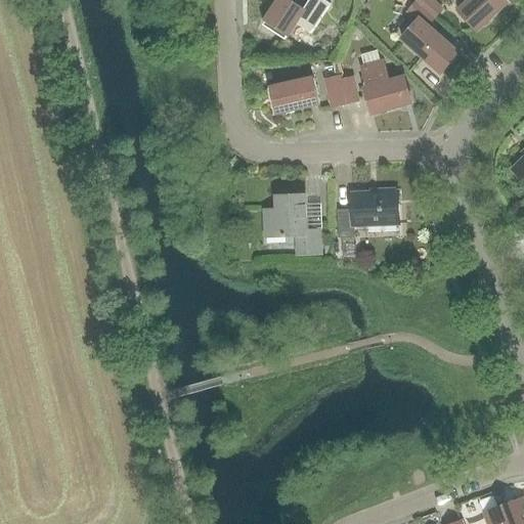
[(279,0),(263,26),(286,40),(296,25),(311,35),(331,4),(324,0),(279,0)]
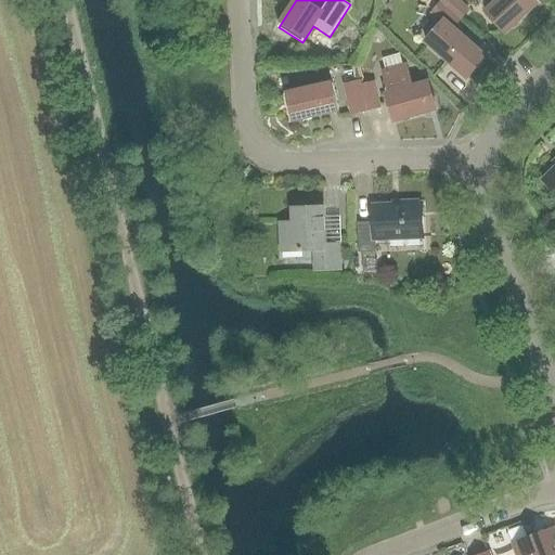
[(442,0),(440,2),(460,20),(469,9),(459,0),(442,0)]
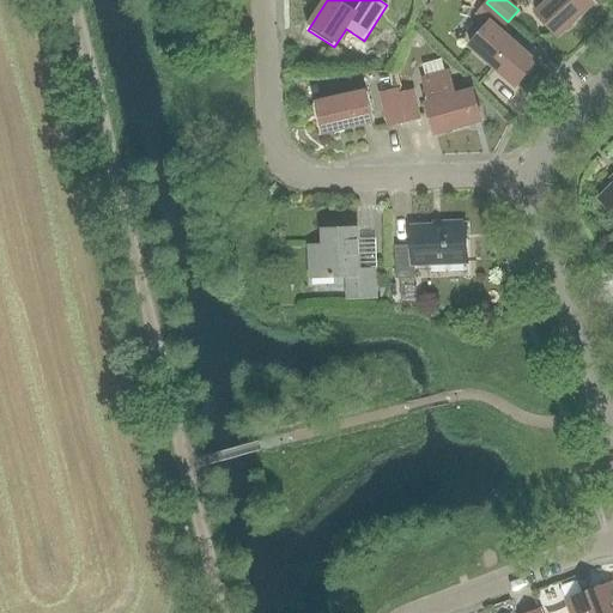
[(540,0),(546,5),(536,13),(558,36),(593,4),(589,0),(540,0)]
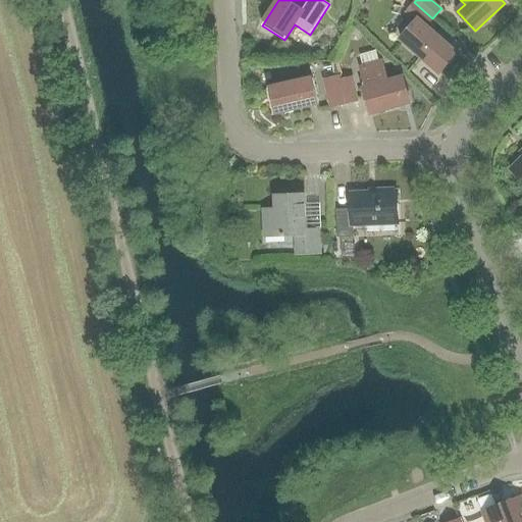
[(415,22),(401,40),(438,72),(455,52),(425,27),(432,18),(414,2),(405,13),(415,22)]
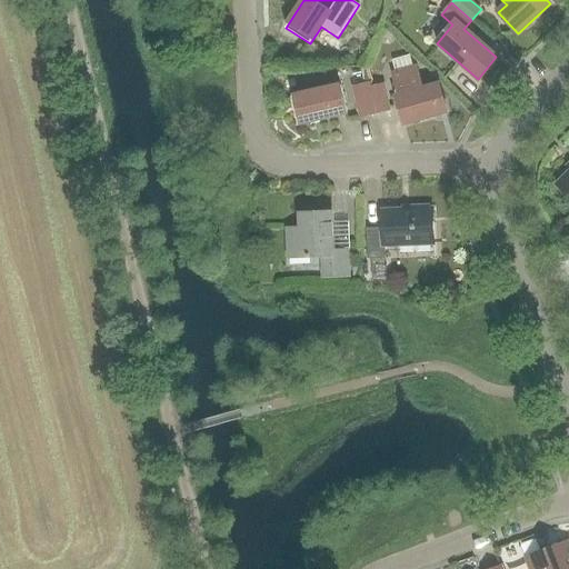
[(391,72),(398,97),(396,97),(403,125),(409,123),(410,123),(412,125),(413,125),(415,125),(417,125),(418,123),(419,123),(420,122),(421,121),(422,119),(447,112),(439,85),(425,89),(418,66),(391,72)]
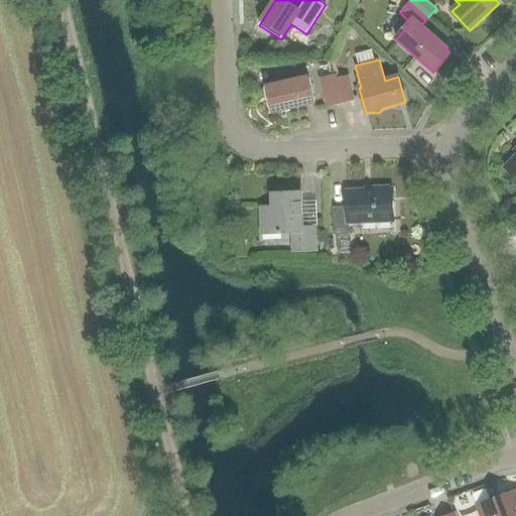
[(326,107),(341,104),(335,75),(319,78),(326,107)]
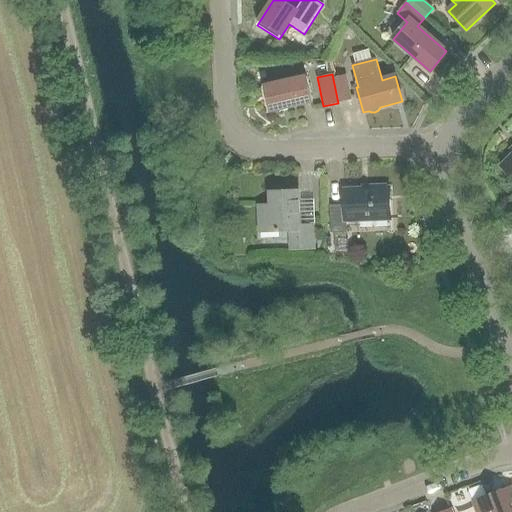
[(332,74),(338,103),(351,100),(346,75),(334,77),(334,74),(332,74)]
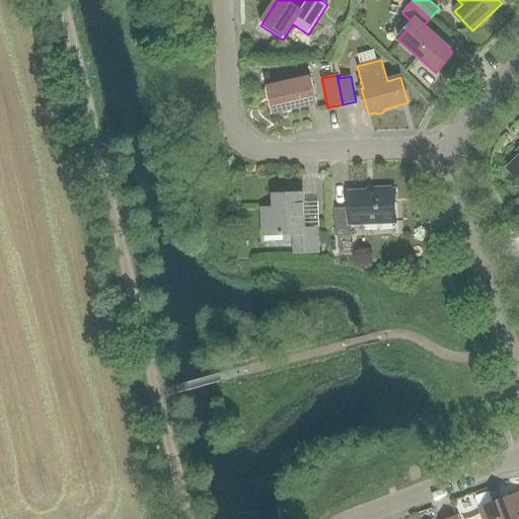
[(310,78),(267,88),(273,114),(316,103),(310,78)]
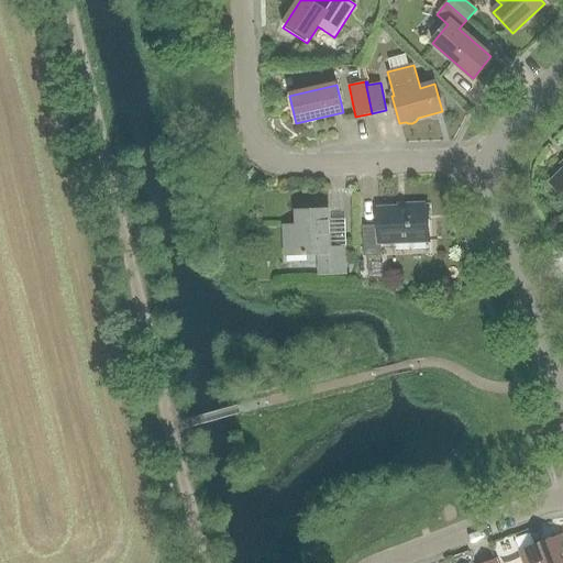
[(562,168),(550,183),(562,195),(562,168)]
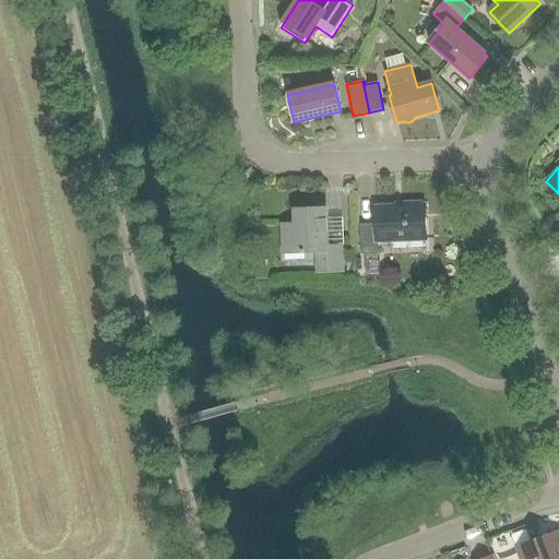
[(379,242),(427,240),(425,204),(375,206),(376,224),(359,225),(360,256),(379,254),(379,242)]
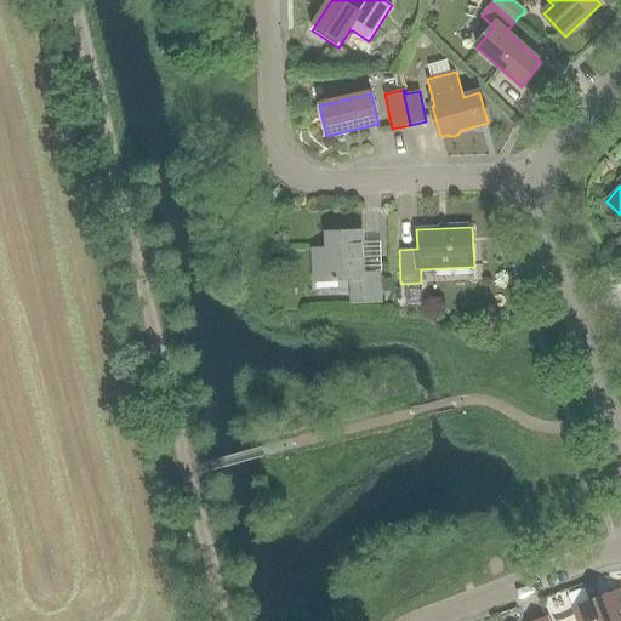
[(353,303),(380,302),(379,273),(364,274),(362,232),(328,233),(328,249),(314,250),(315,283),(353,280),(353,303)]
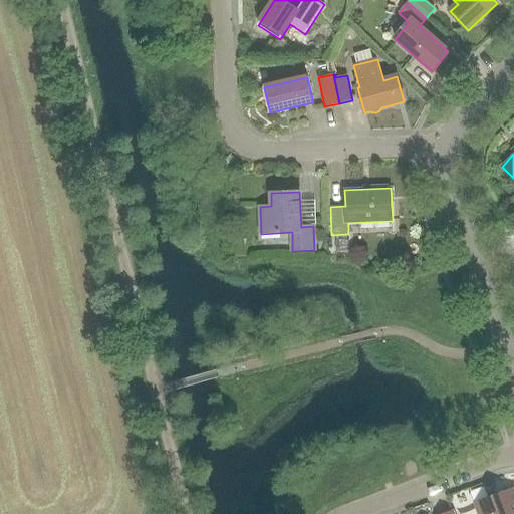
[(513,513),(513,494),(512,490),(487,499),(483,487),(471,492),(475,504),(478,513),(513,513)]
